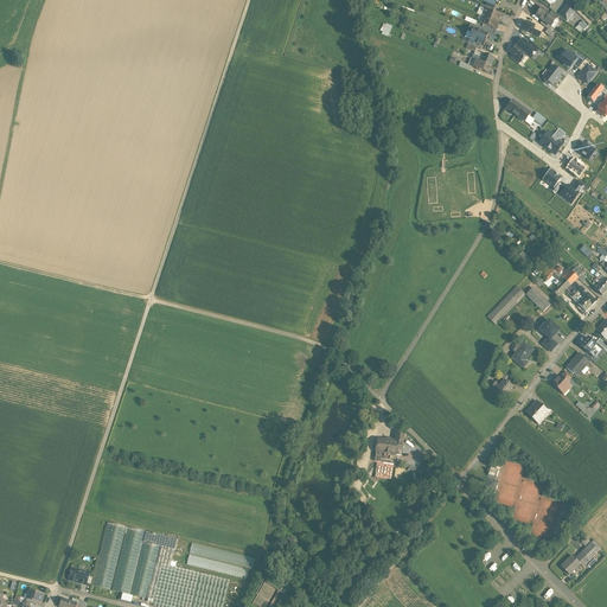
[(568,2),(558,16),(567,23),(575,11),(568,2)]
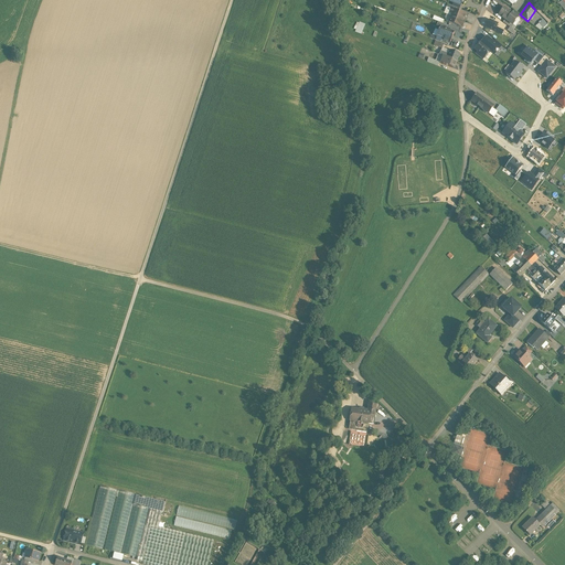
[(512,13),(504,7),(498,14),(504,19),(507,20),(512,13)]
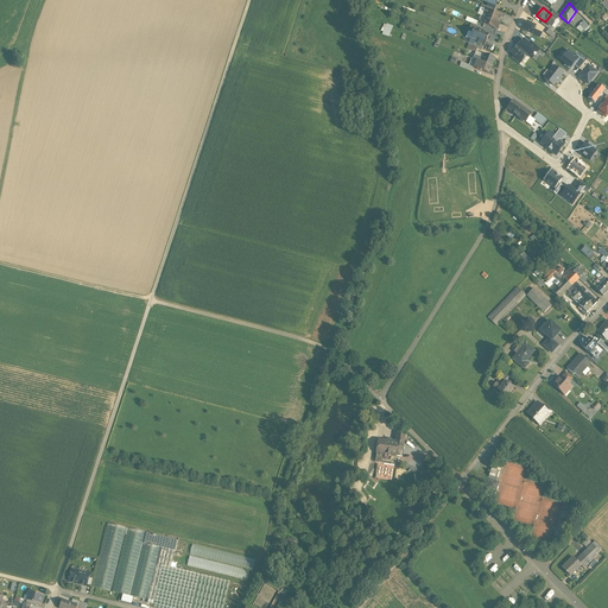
[(495,13),(493,12),(492,12),(489,12),(486,11),(485,14),(486,14),(485,18),(486,18),(499,23),(501,17),(495,14),(495,13)]
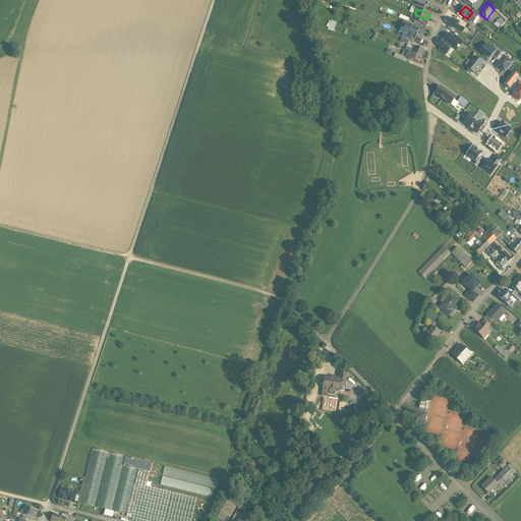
[(472,12),(467,18),(472,22),(477,15),(472,12)]
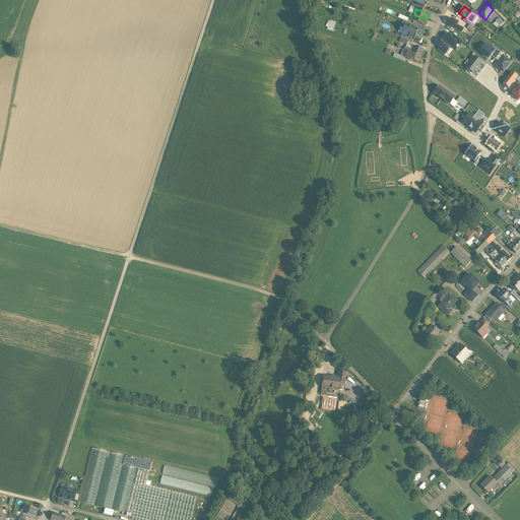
[(427,19),(415,15),(413,20),(425,25),(428,20),(427,19)]
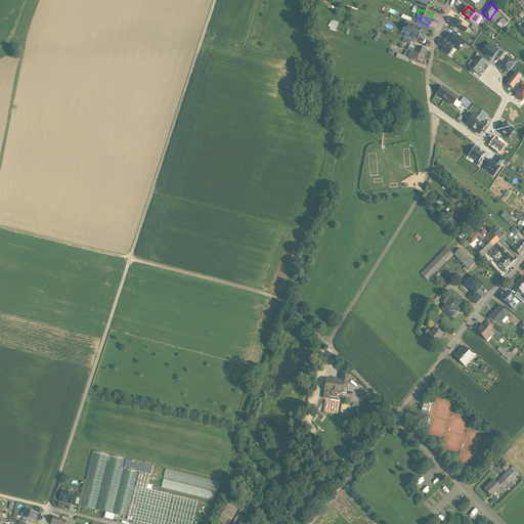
[(470,18),(468,17),(466,20),(473,26),(474,26),(476,23),(475,23),(470,18)]
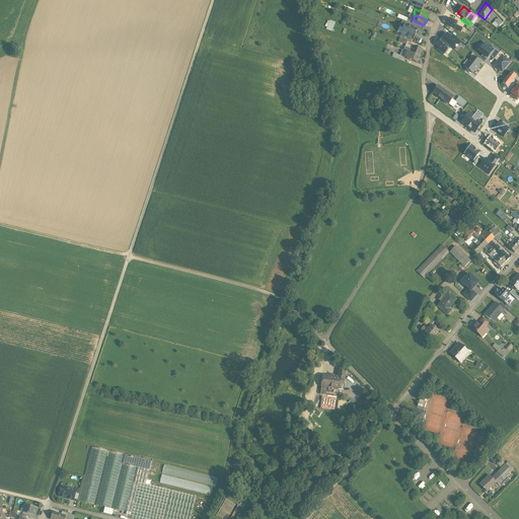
[(457,21),(449,18),(446,25),(454,28),(455,25),(457,21)]
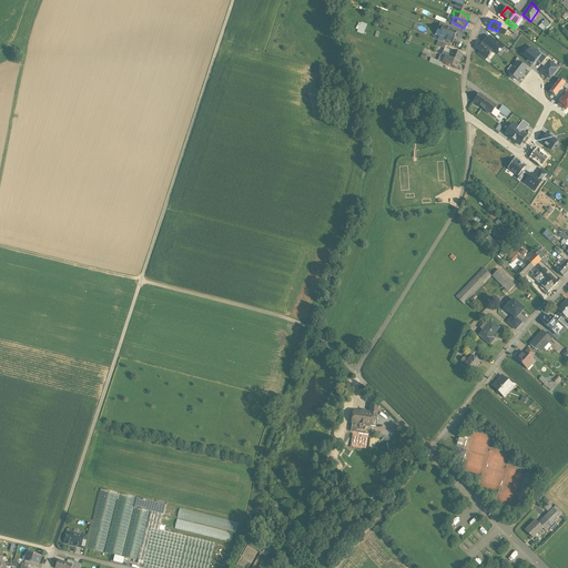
[(546,20),(538,27),(544,31),(550,26),(546,20)]
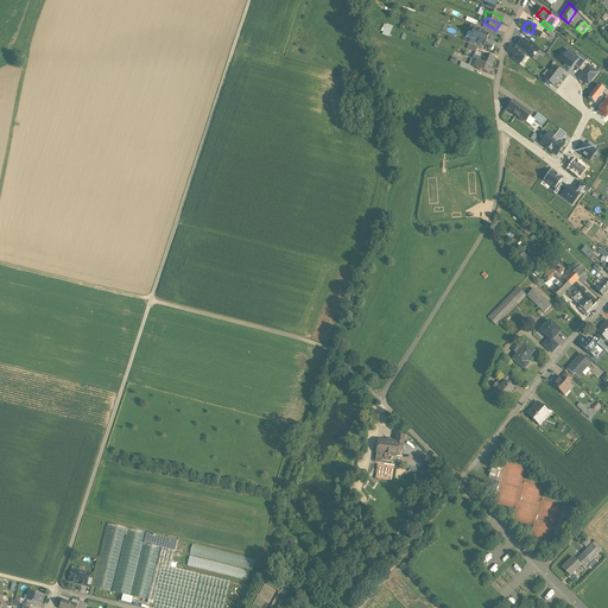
[(480,31),(474,29),(474,31),(469,42),(475,44),(475,43),(485,46),(489,35),(485,32),(480,31)]
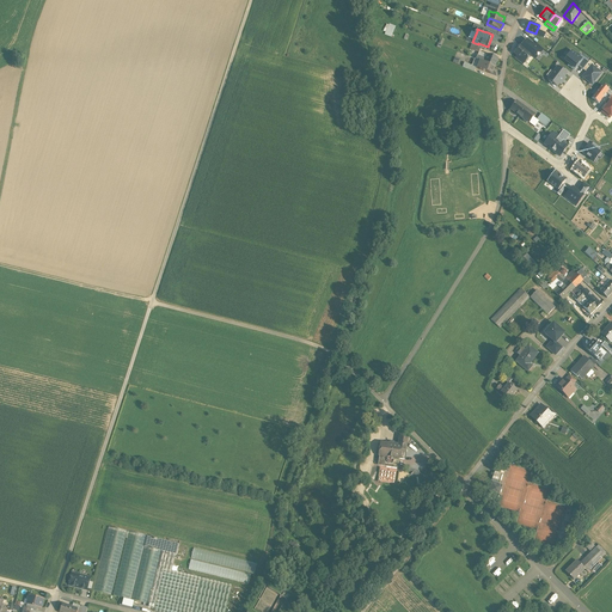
[(527,40),(521,47),(531,55),(536,60),(542,53),(534,47),(527,40)]
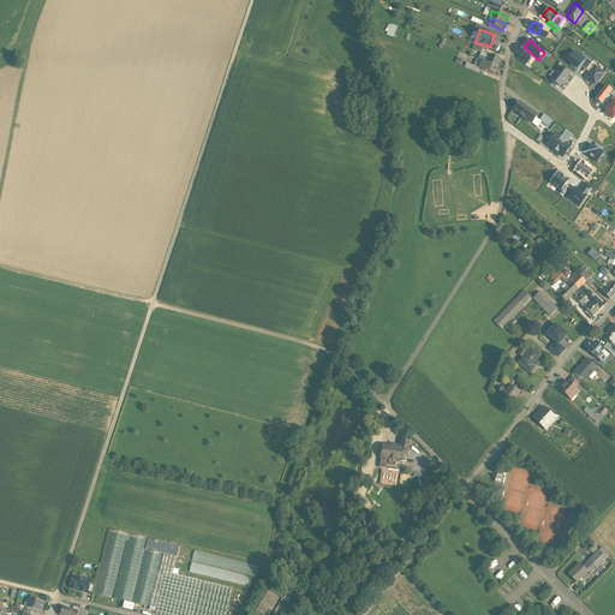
[(533,55),(524,47),(521,47),(518,53),(518,54),(520,57),(527,63),(533,55)]
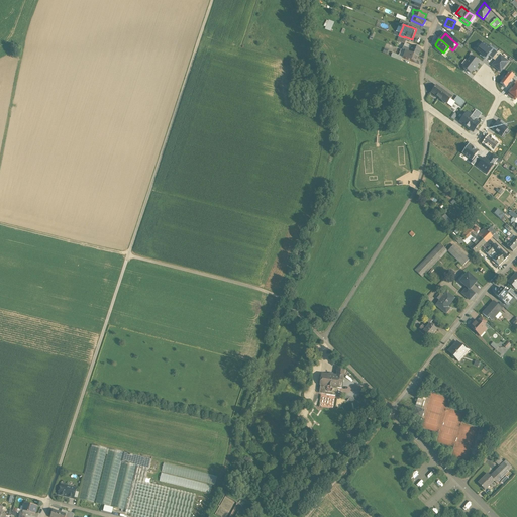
[(485,59),(489,55),(493,48),(490,46),(489,48),(483,43),(477,52),(481,55),(480,56),(483,59),(484,58),(485,59)]
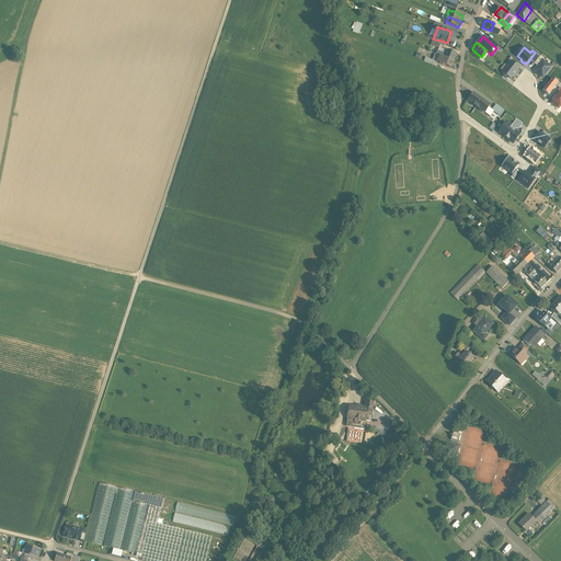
[(456,54),(447,50),(445,55),(444,58),(451,61),(454,61),(456,54)]
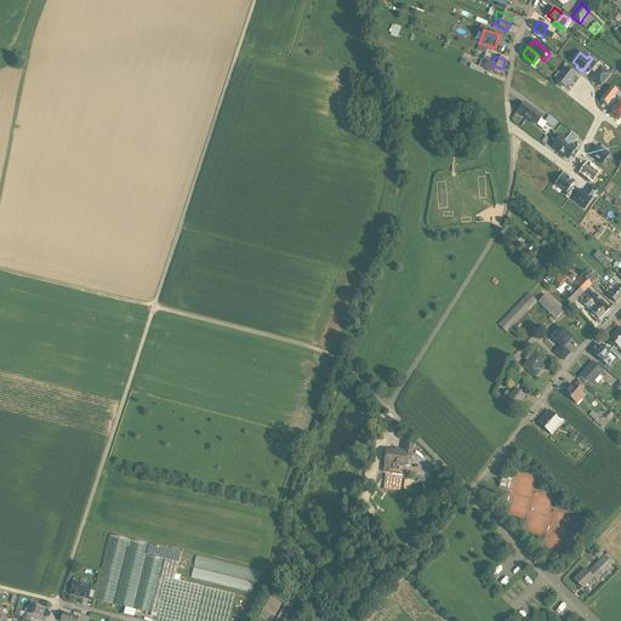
[(598,62),(592,58),(587,66),(592,69),(598,62)]
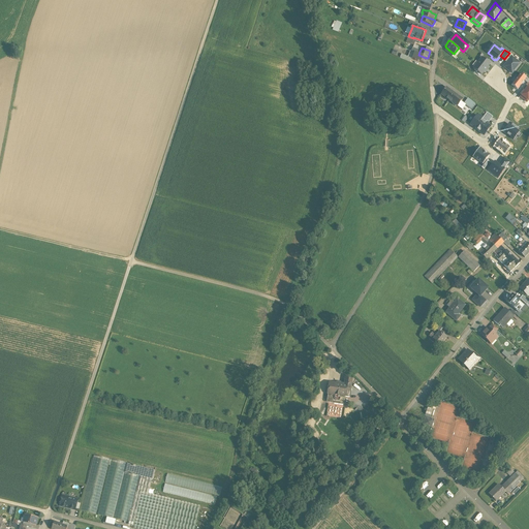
[(418,55),(415,53),(412,59),(424,64),(426,58),(418,55)]
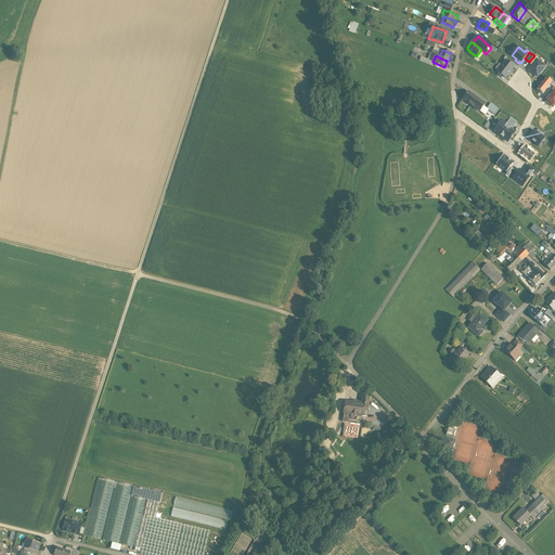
[(534,55),(529,63),(532,66),(537,60),(538,59),(534,55)]
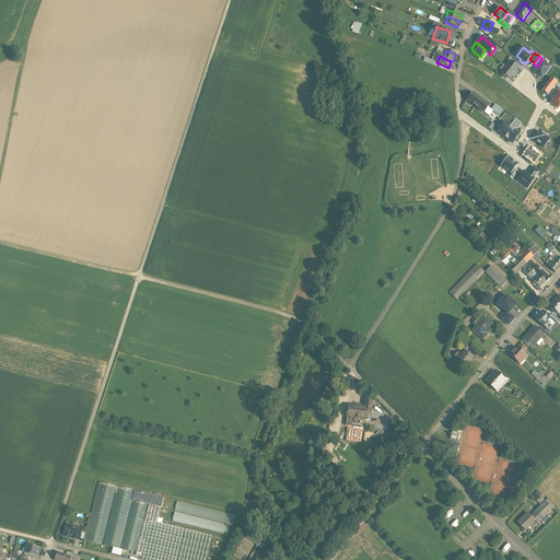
[(541,60),(537,67),(533,71),(541,78),(550,67),(541,60)]
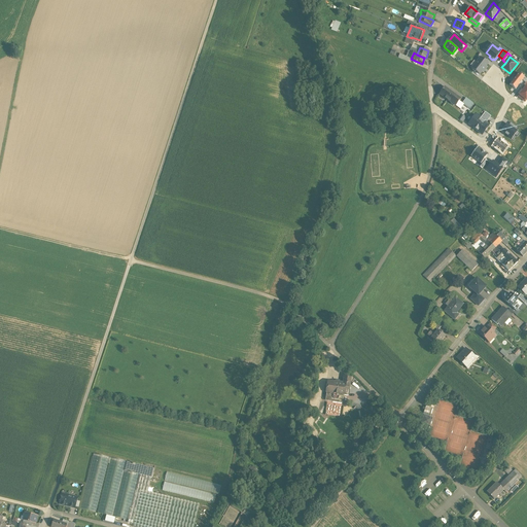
[(481,58),(471,68),(480,74),(482,71),(483,72),(487,68),(486,67),(488,64),(481,58)]
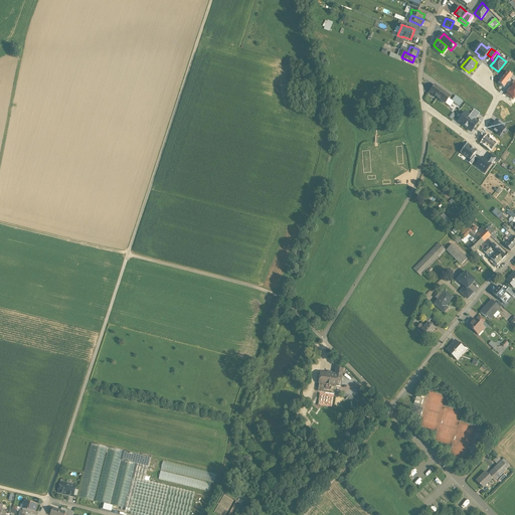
[(498,83),(503,88),(510,78),(512,76),(507,71),(498,83)]
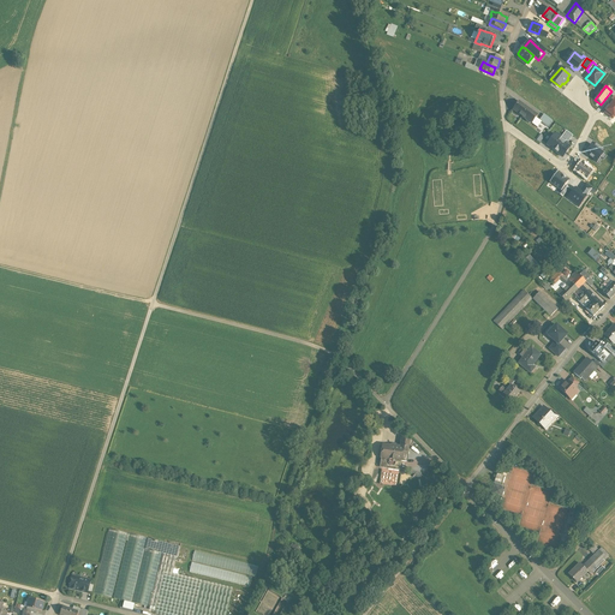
[(613,119),(614,115),(614,100),(611,106),(604,113),(613,119)]
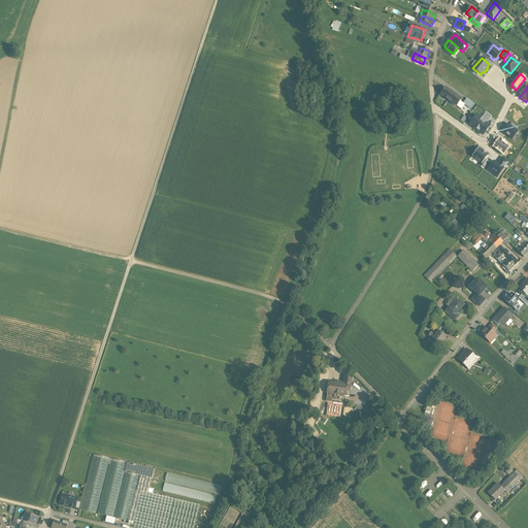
[(453,93),(446,87),(440,94),(448,100),(453,93)]
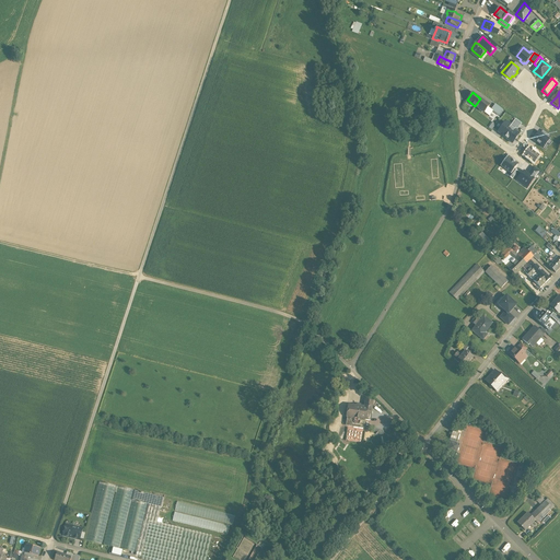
[(489,104),(480,98),(475,106),(479,108),(479,111),(481,112),(482,112),(483,112),(487,107),(489,104)]
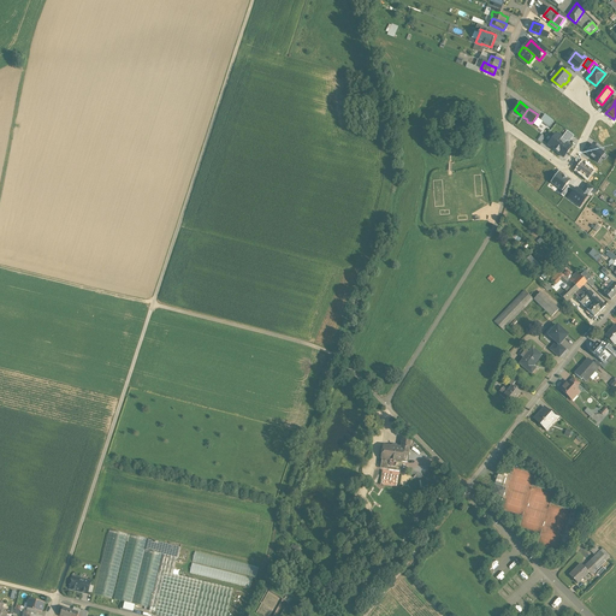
[(554,120),(545,114),(540,120),(549,126),(554,120)]
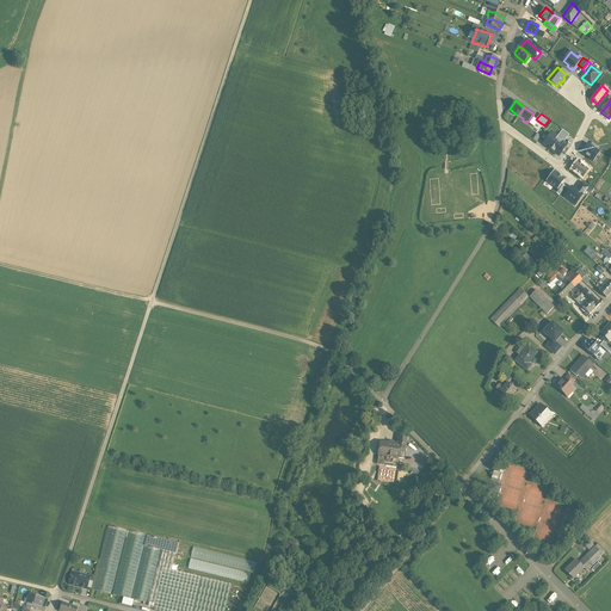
[(543,143),(551,149),(560,139),(557,136),(556,139),(550,134),(543,143)]
